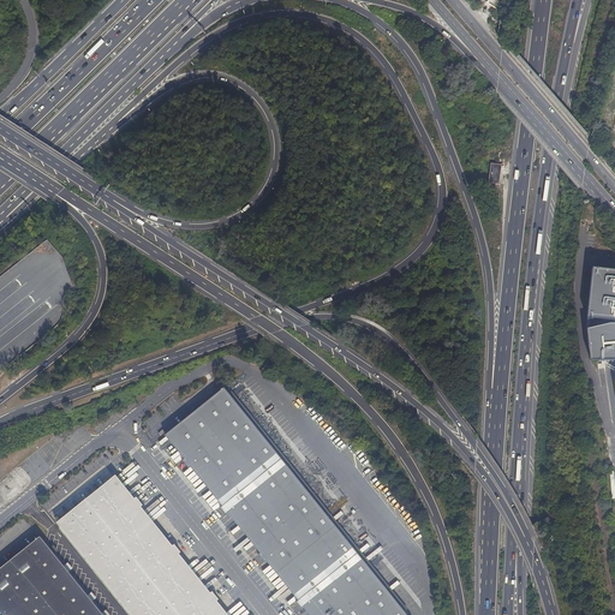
[(501,165),(491,163),(489,183),(499,184),(501,165)]
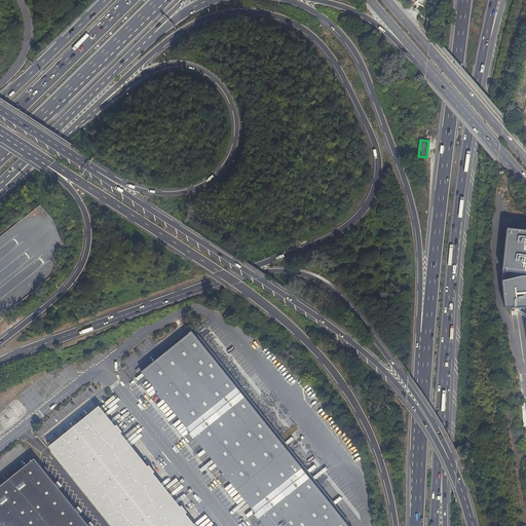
[(347,525),(305,473),(297,463),(191,332),(143,371),(158,390),(155,393),(160,401),(164,398),(192,431),(188,435),(193,441),(197,438),(224,472),(220,475),(225,481),(229,478),(257,512),(253,515),(258,522),(262,518),(268,525),(347,525)]
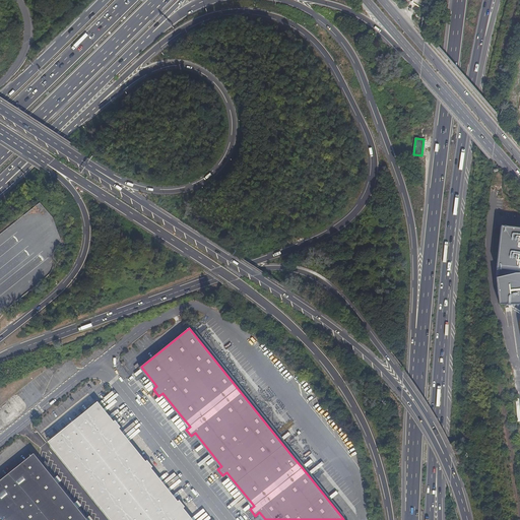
[(189,519),(181,510),(184,507),(180,501),(176,504),(149,470),(152,467),(147,461),(144,464),(117,430),(120,427),(115,420),(111,424),(95,403),(48,442),(110,519),(189,519)]
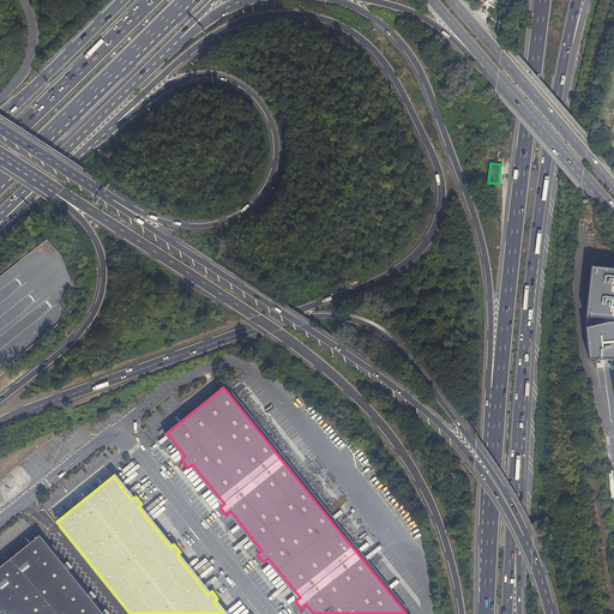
[(360,529),(347,541),(356,552),(369,541),(360,529)]
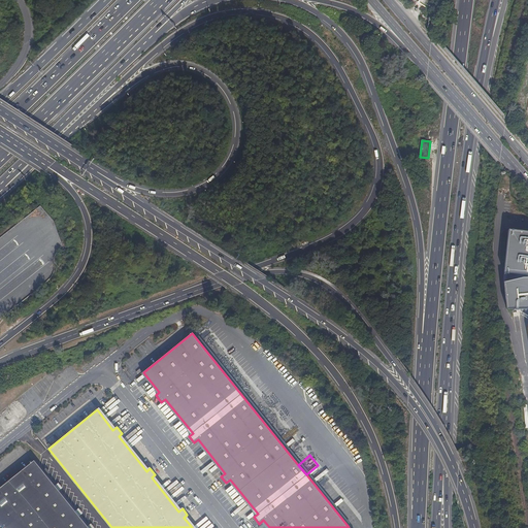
[(88,527),(34,461),(0,488),(0,525),(2,527),(6,525),(8,527),(88,527)]
